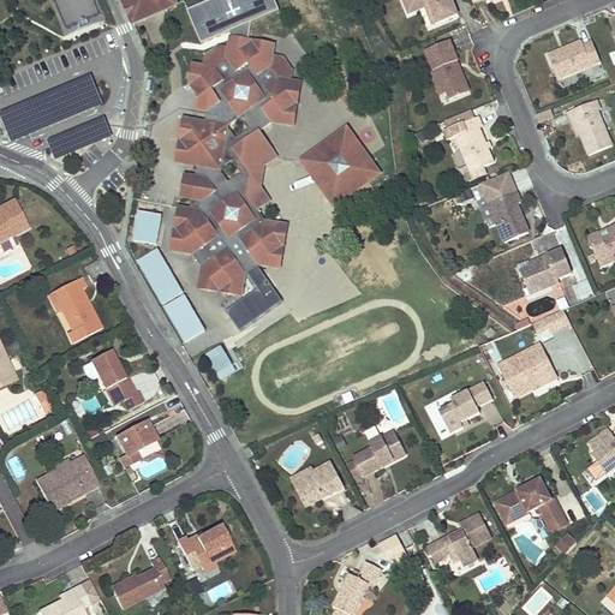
[(57,0),(67,27),(97,13),(91,0),(57,0)]
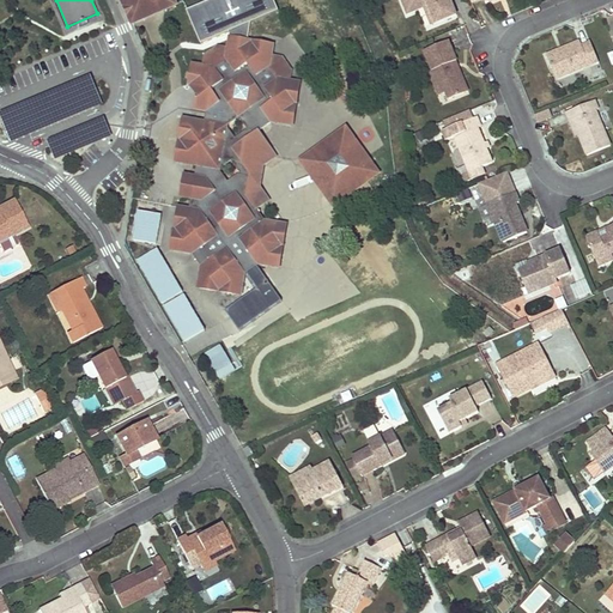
[(175,5),(173,0),(122,0),(132,23),(143,18),(140,11),(162,2),(164,10),(175,5)]
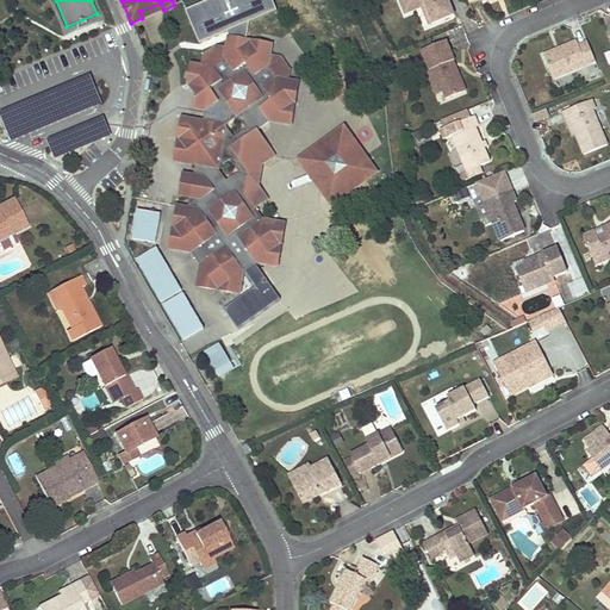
[(271,0),(210,0),(187,10),(200,42),(275,11),(271,0)]
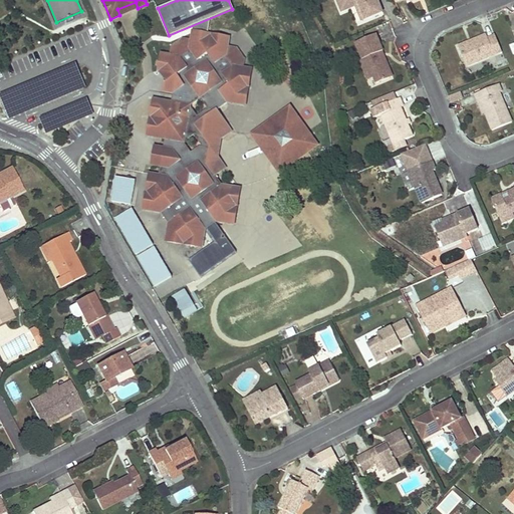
[(350,7),(355,5),(358,4),(365,20),(382,13),(376,0),(336,0),(341,12),(351,8),(350,7)]
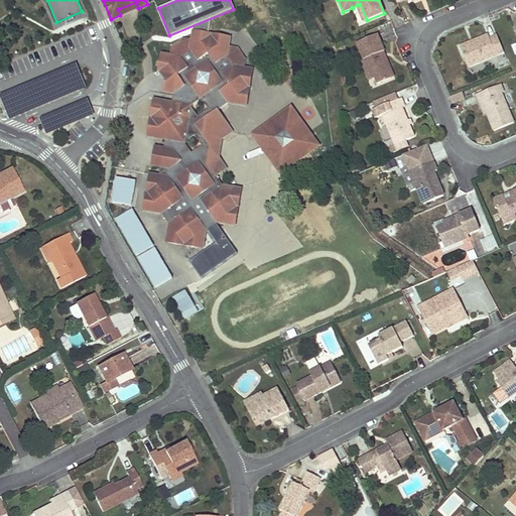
[(136,2),(118,9),(120,15),(138,8),(136,2)]
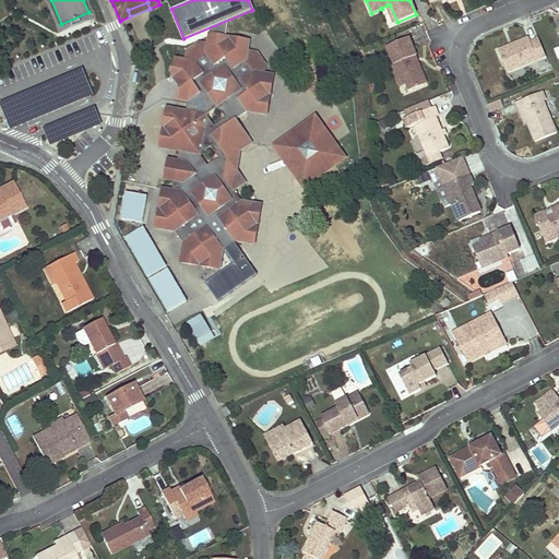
[(393,23),(397,22),(390,4),(387,6),(393,23)]
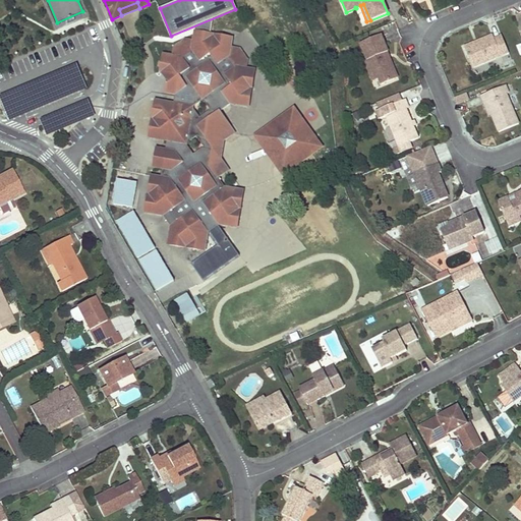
[(360,8),(355,10),(362,25),(366,23),(360,8)]
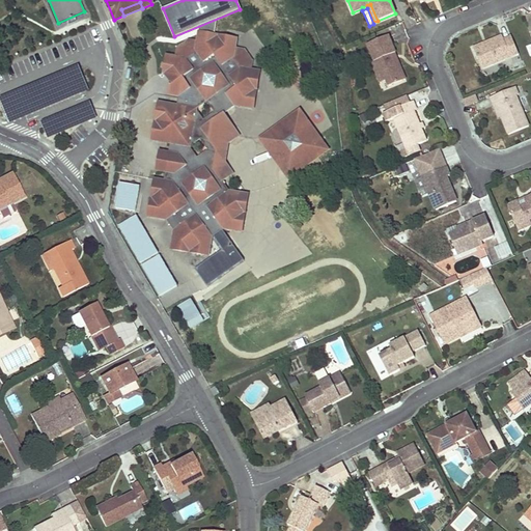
[(173,76),(183,78),(179,96),(177,106),(159,103),(152,140),(171,143),(169,154),(166,172),(165,182),(155,179),(148,217),(167,220),(174,230),(172,249),(210,255),(213,236),(221,250),(196,267),(207,284),(244,260),(223,229),(242,232),(248,195),(230,192),(222,182),(233,173),(217,151),(240,136),(223,114),(234,106),(253,109),(259,72),(250,71),(252,61),(244,51),(234,49),(236,39),(199,33),(198,42),(189,40),(178,48),(176,57),(167,56),(164,75),(173,76)]
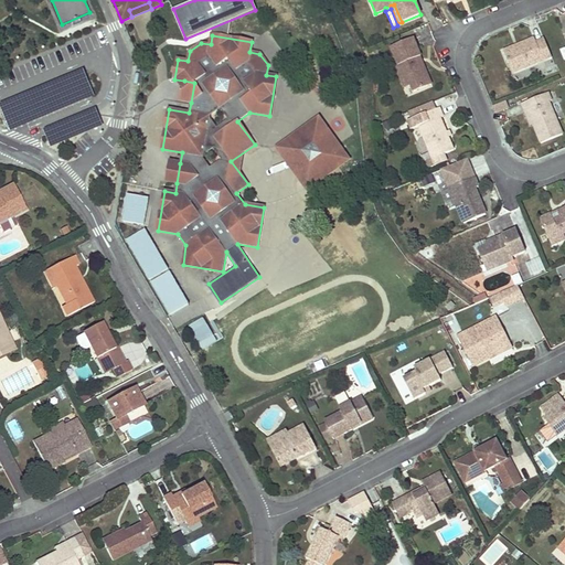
[(395,66),(400,77),(406,75),(412,86),(414,92),(429,86),(425,75),(428,74),(423,64),(420,65),(417,59),(420,57),(422,56),(414,39),(391,49),(398,65),(395,66)]
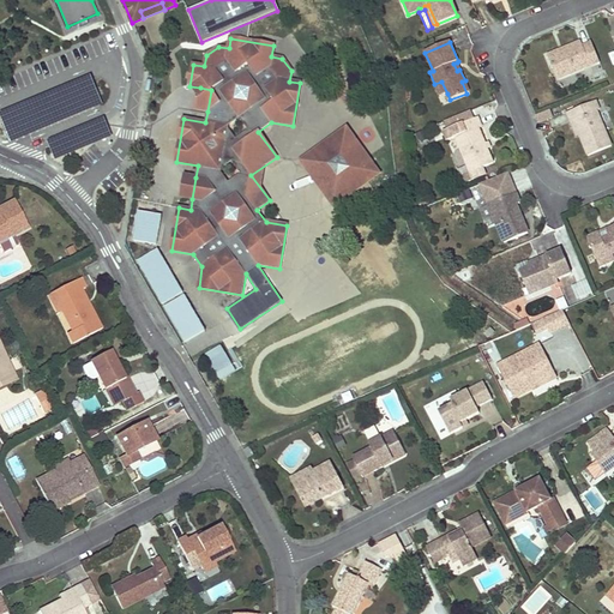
[(600,62),(591,42),(583,47),(581,42),(547,55),(558,79),(600,62)]
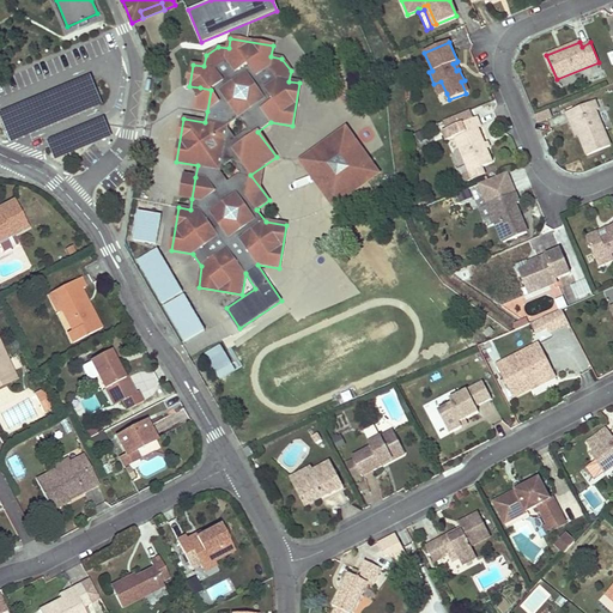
[(439,96),(447,93),(441,82),(434,84),(439,96)]
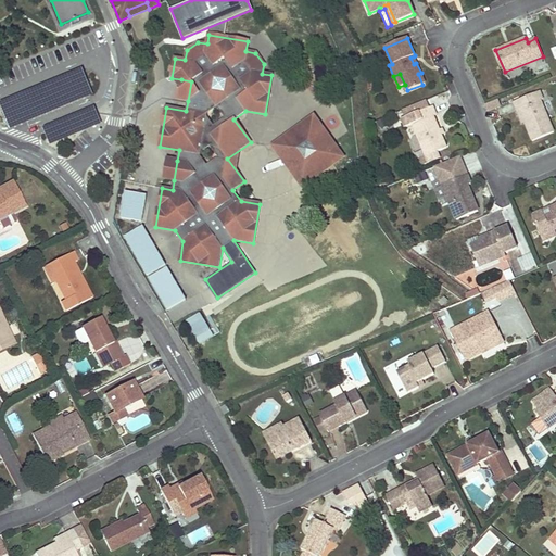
[(191,81),(181,79),(178,99),(188,101),(191,81)]
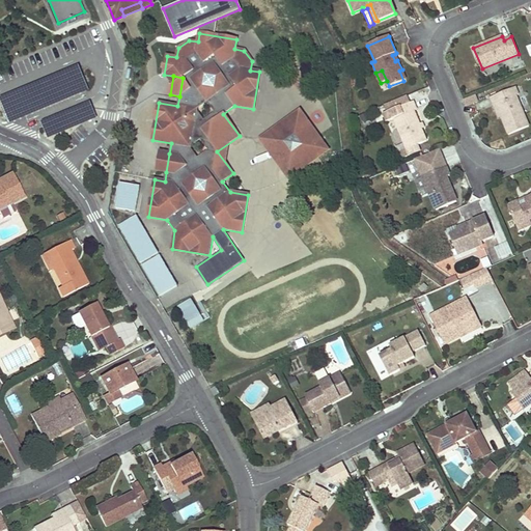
[(529,127),(516,96),(519,94),(515,87),(490,98),(493,106),(496,105),(501,117),(508,135),(529,127)]
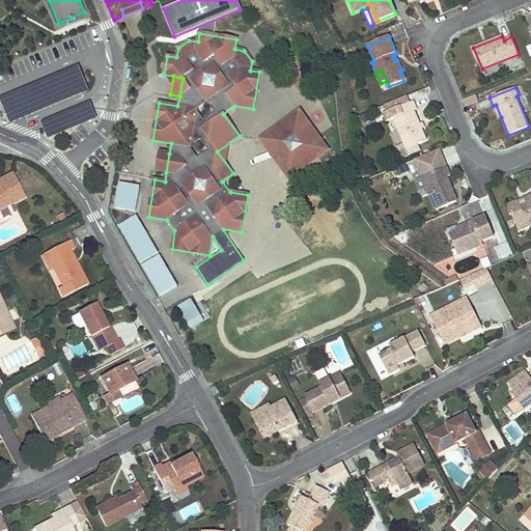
[(393,102),(396,109),(410,103),(407,95),(393,102)]
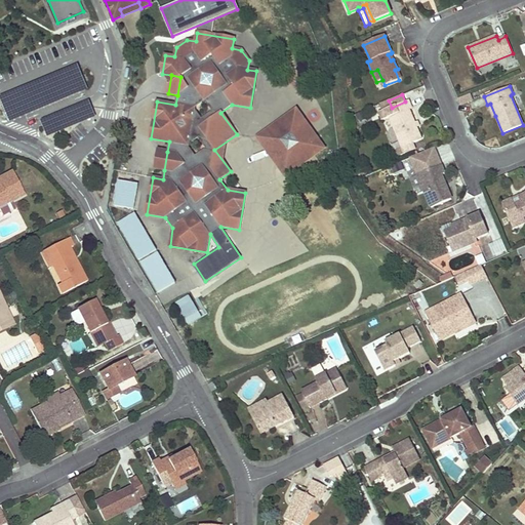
[(472,101),(470,94),(457,99),(460,106),(472,101)]
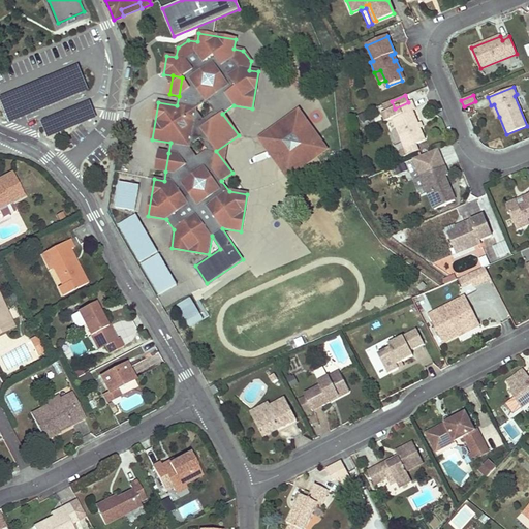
[(408,102),(395,109),(382,114),(385,122),(393,119),(407,155),(418,151),(415,145),(425,141),(412,111),(415,110),(412,101),(408,102)]
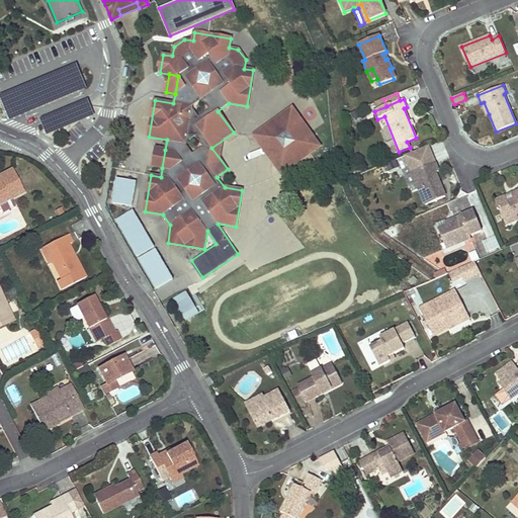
[(292,109),(255,137),(275,164),(284,157),(285,151),(296,143),(304,144),(313,137),(292,109)]
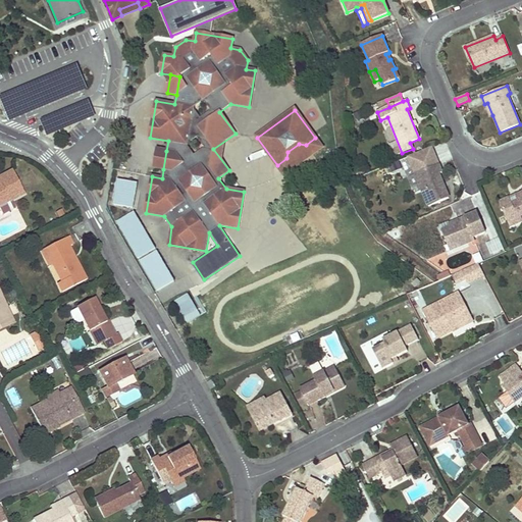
[(355,114),(357,120),(364,118),(361,111),(355,114)]
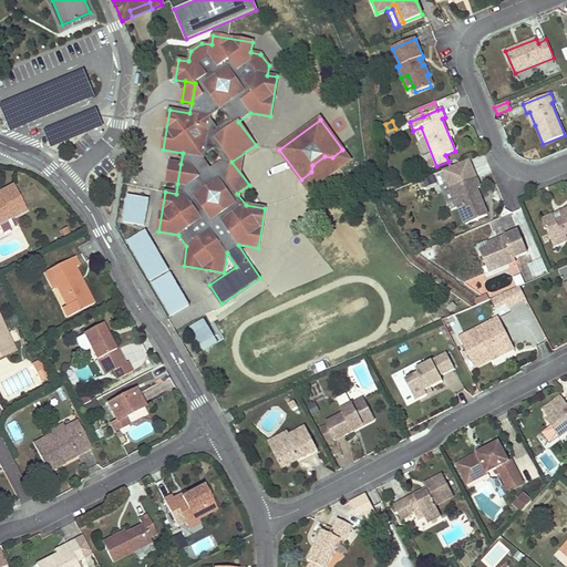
[(311,172),(301,179),(309,189),(350,161),(342,150),(332,157),(325,156),(312,165),(311,172)]
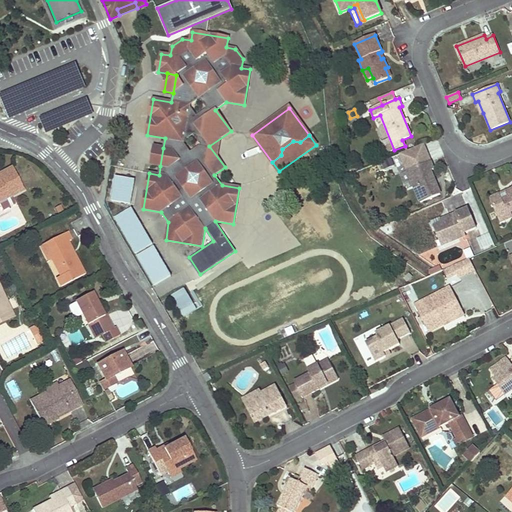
[(400,155),(407,171),(430,162),(423,145),(400,155)]
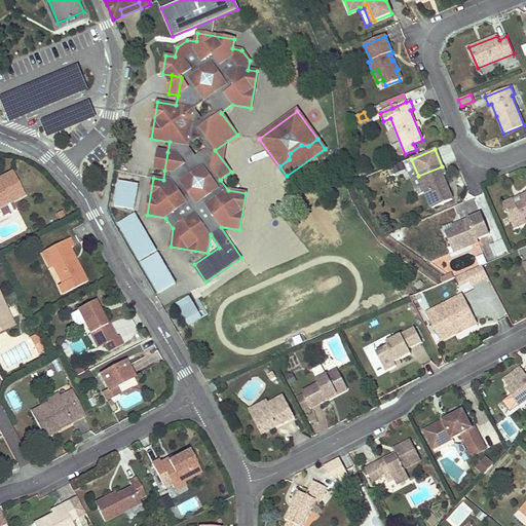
[(167,152),(158,150),(155,168),(164,171),(167,152)]
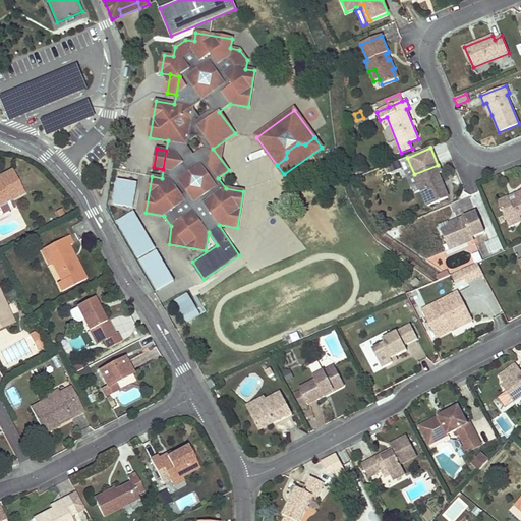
[(398,161),(391,164),(394,171),(401,168),(398,161)]
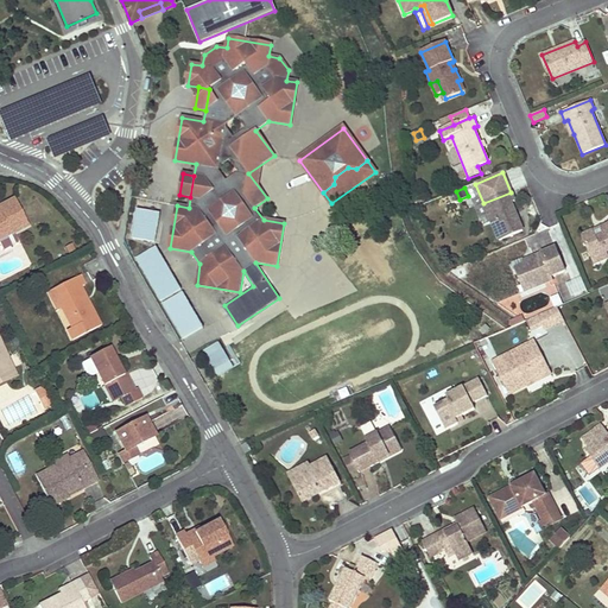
[(511,192),(483,203),(500,241),(523,230),(511,203),(515,202),(511,192)]
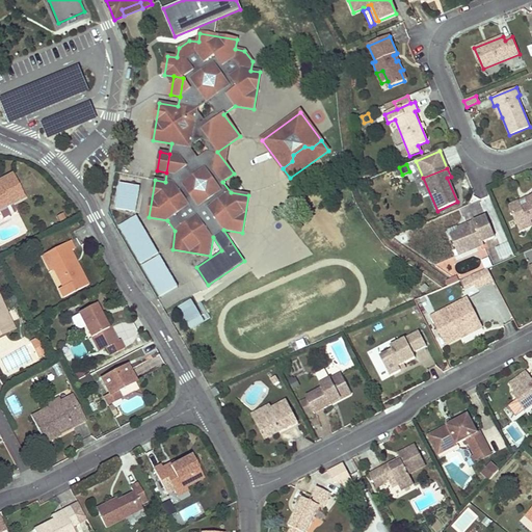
[(0,210),(12,204),(25,197),(12,174),(0,180),(0,185),(0,187),(0,186),(0,210)]
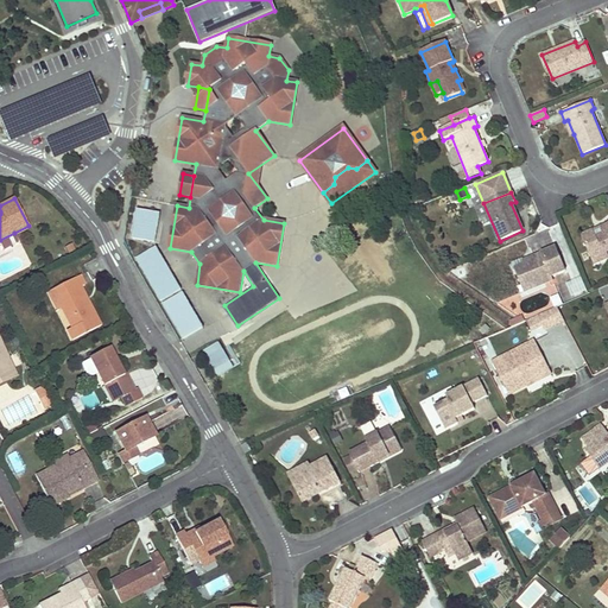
[(160,214),(137,209),(132,239),(154,242),(160,214)]
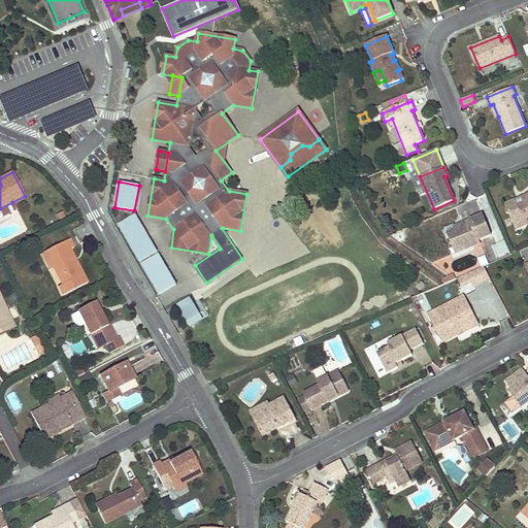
[(516,200),(505,205),(516,229),(527,224),(527,222),(527,219),(527,218),(527,194),(521,198),(523,203),(518,205),(516,200)]
